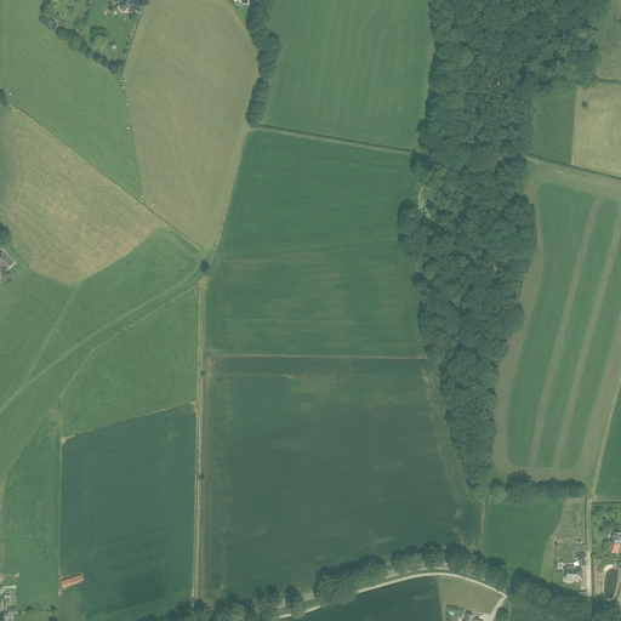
[(131,0),(123,0),(120,9),(121,11),(124,12),(126,11),(127,7),(130,9),(130,7),(142,12),(144,5),(132,0),(131,0)]
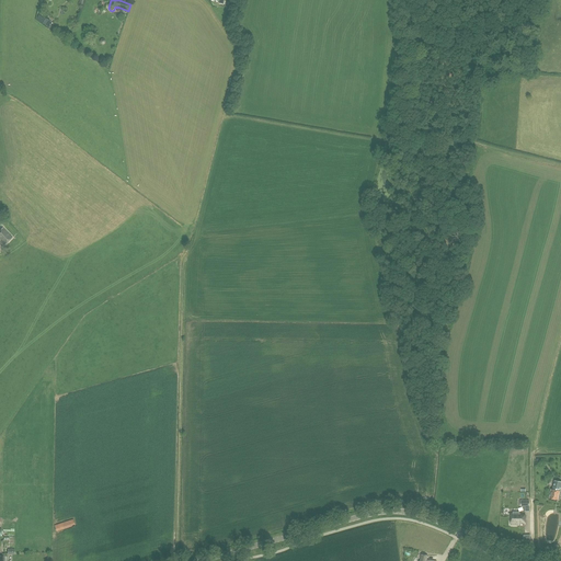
[(46,19),(43,24),(47,27),(52,22),(46,19)]
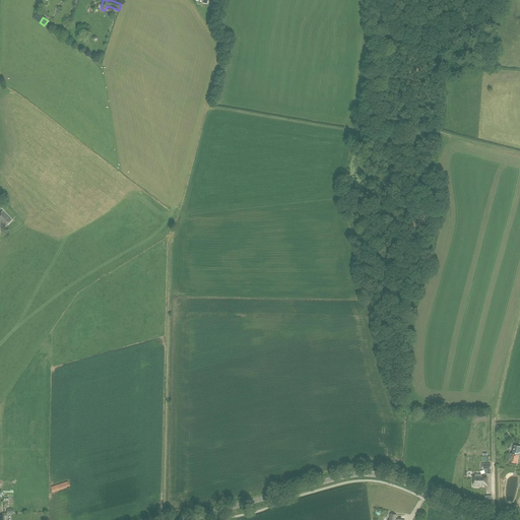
[(0,222),(4,228),(11,220),(3,211),(0,213),(0,222)]
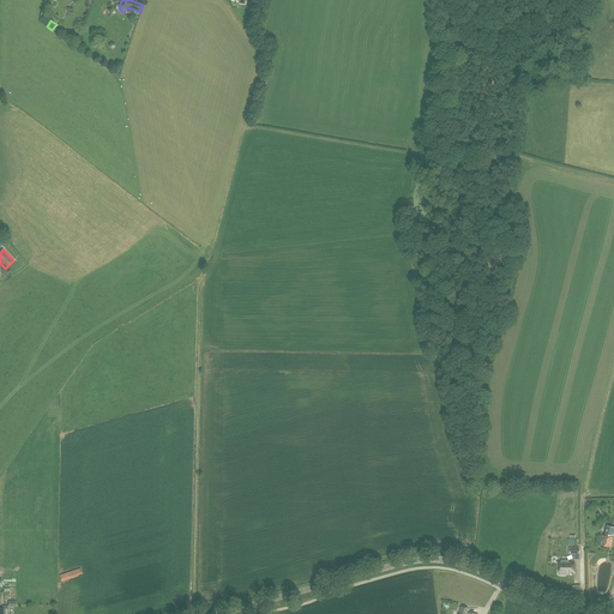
[(601,545),(611,547),(613,537),(613,535),(613,531),(613,527),(607,525),(606,534),(606,536),(603,535),(601,545)]
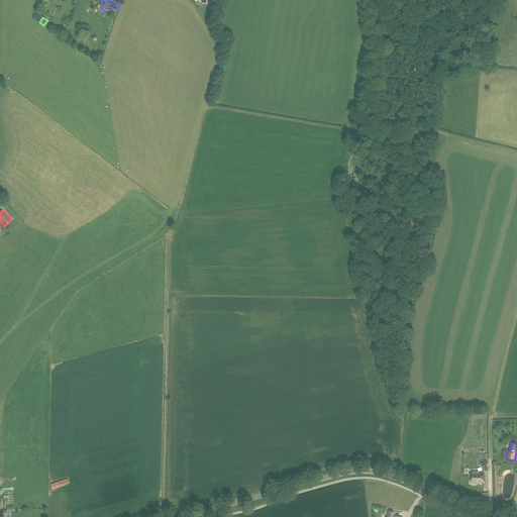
[(484,483),(484,474),(471,473),(471,484),(477,484),(477,483),(484,483)]
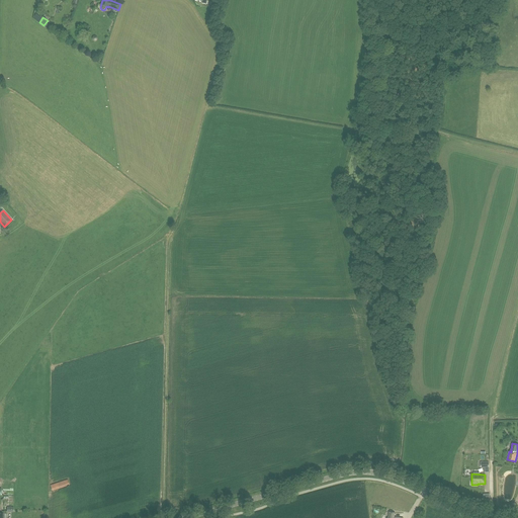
[(51,485),(53,491),(70,485),(68,480),(51,485)]
